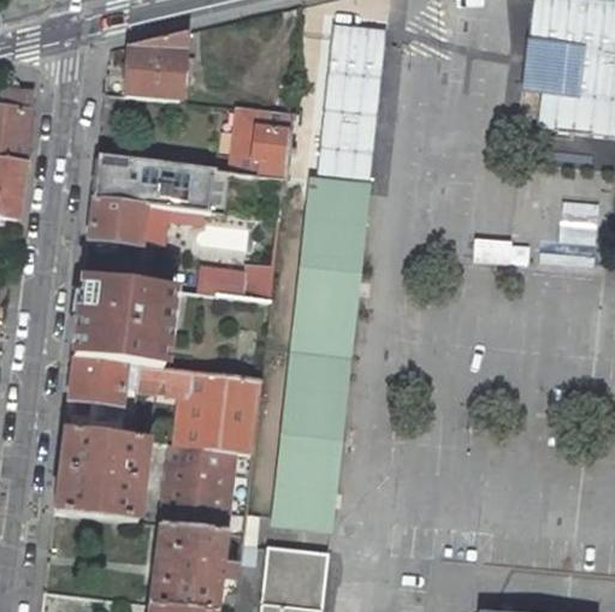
[(531,0),(518,125),(614,136),(614,0),(531,0)]
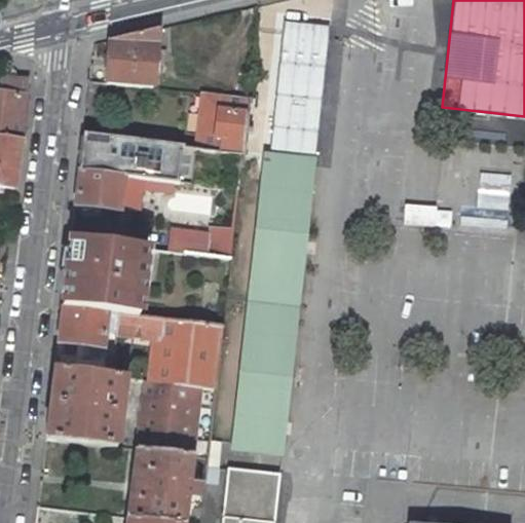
[(287,15),(271,151),(313,156),(329,40),(331,20),(287,15)]
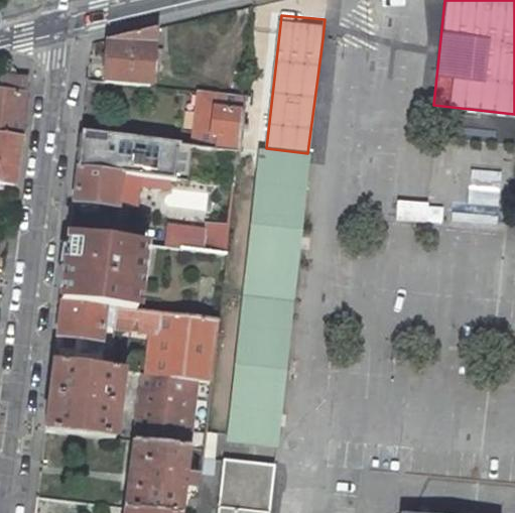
[(105,79),(150,84),(156,25),(108,36),(105,79)]
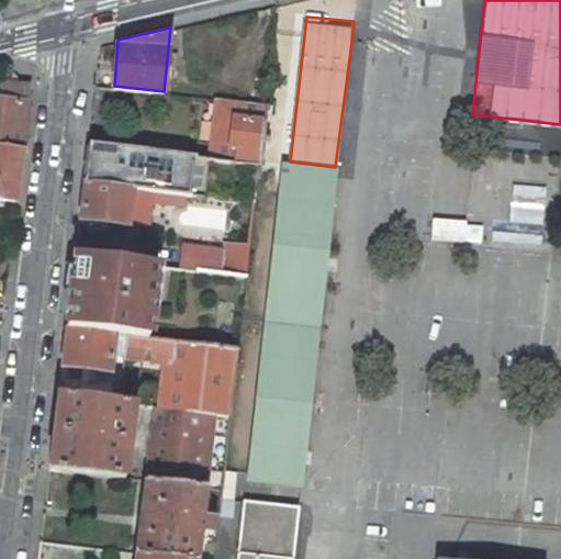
[(27,111),(31,84),(3,80),(2,97),(0,96),(0,145),(23,148),(27,111)]
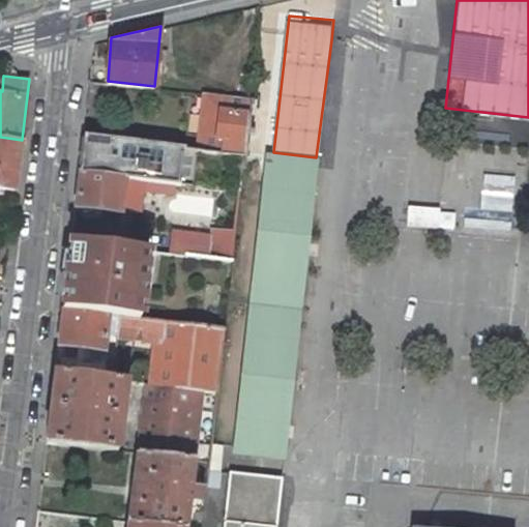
[(203,147),(242,152),(244,152),(251,95),(204,91),(198,135),(205,135),(203,147)]
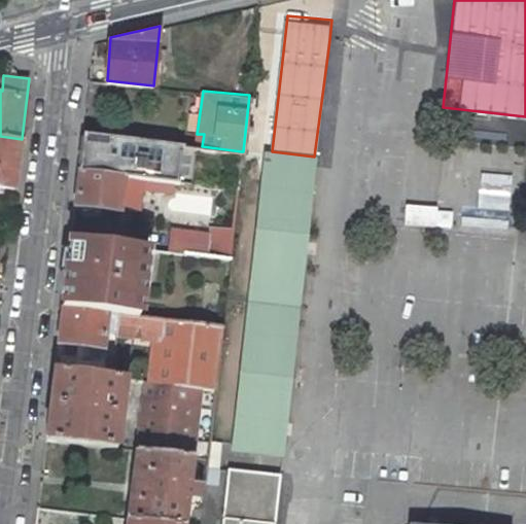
[(83,132),(79,168),(127,174),(145,176),(175,179),(178,180),(182,144),(83,132)]
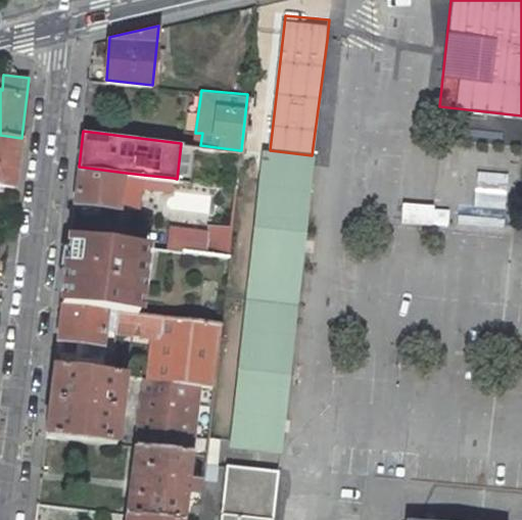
[(195,144),(200,145),(202,133),(195,133),(194,144),(195,144)]
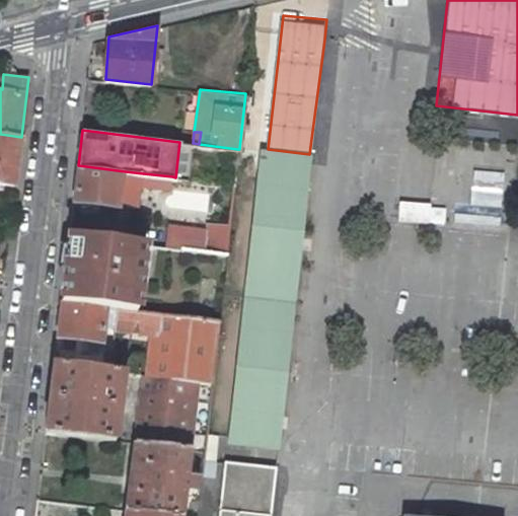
[(0,181),(15,183),(21,137),(0,134),(0,181)]
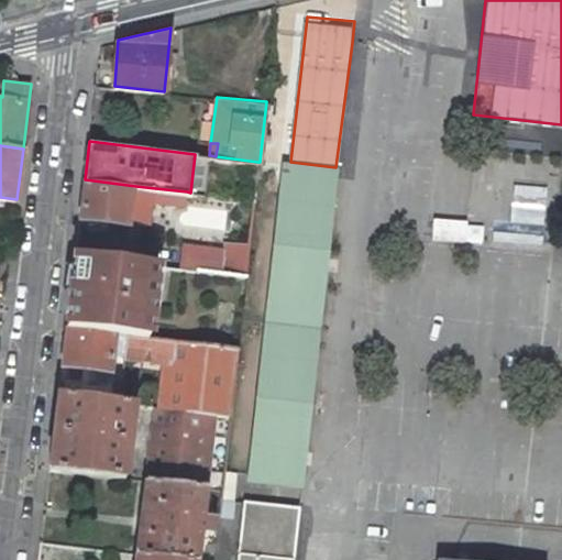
[(209,155),(195,154),(190,193),(206,194),(210,155),(209,155)]
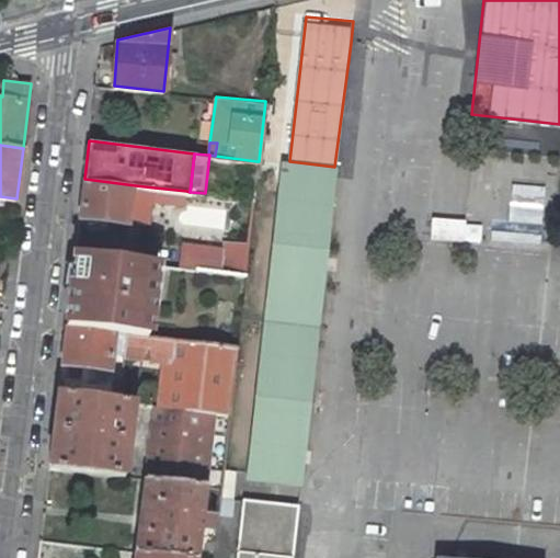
[(334,167),(289,161),(253,474),(296,478),(334,167)]
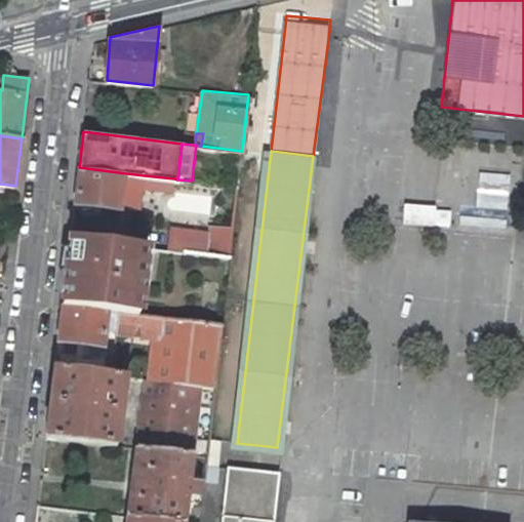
[(126,173),(79,167),(75,202),(84,204),(83,209),(86,213),(99,215),(103,211),(104,206),(122,208),(123,204),(126,173)]
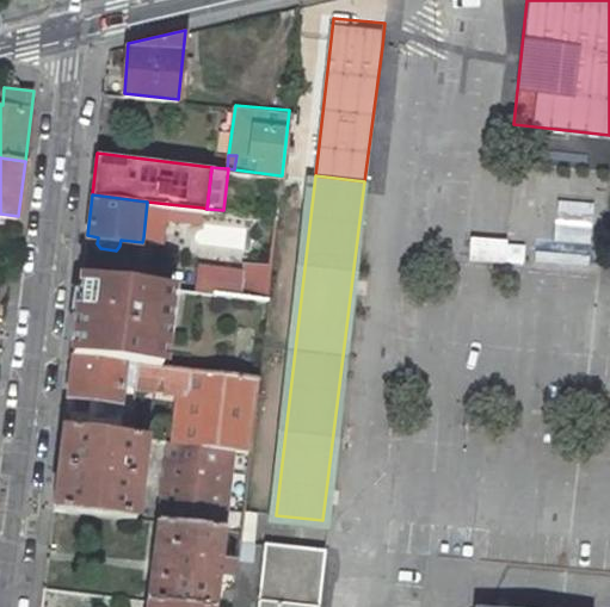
[(553,239),(536,237),(535,260),(587,265),(593,199),(556,196),(553,239)]
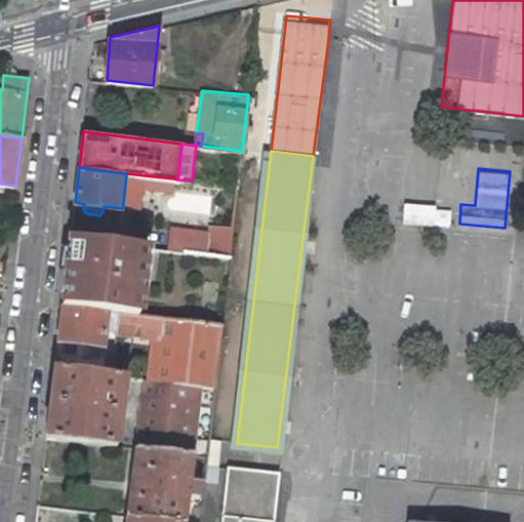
[(144,186),(145,175),(126,173),(123,204),(140,206),(144,186)]
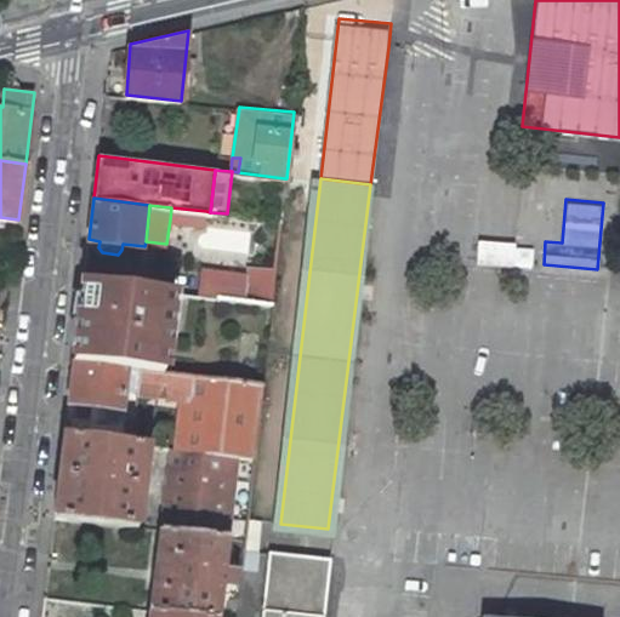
[(205,224),(206,211),(171,207),(170,220),(205,224)]
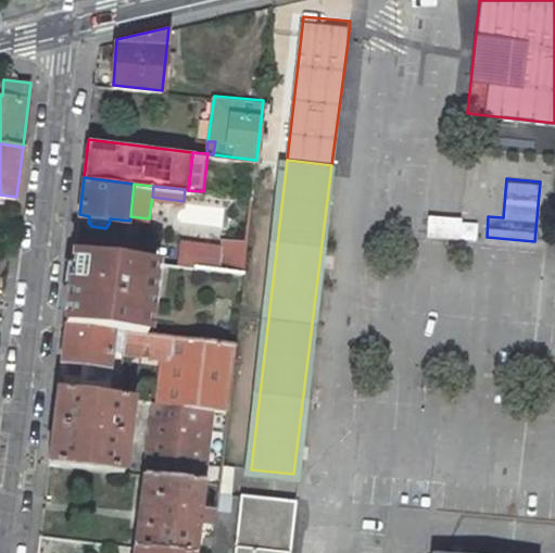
[(183,239),(179,263),(221,268),(244,272),(248,242),(222,238),(221,243),(183,239)]
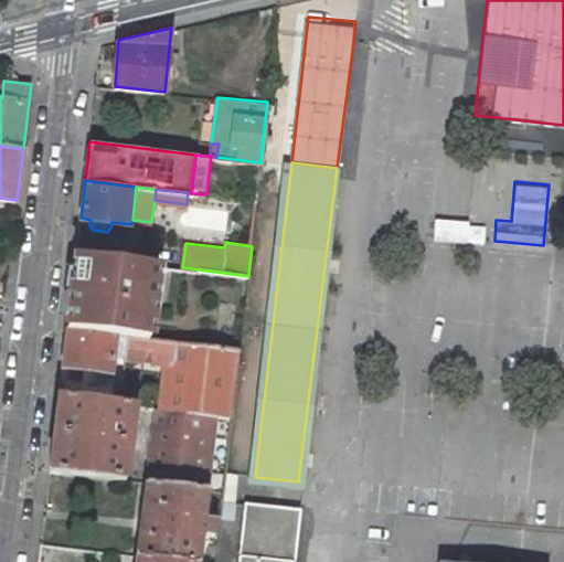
[(151,338),(160,265),(76,254),(71,292),(78,293),(76,305),(70,304),(68,314),(96,317),(94,331),(117,333),(151,338)]
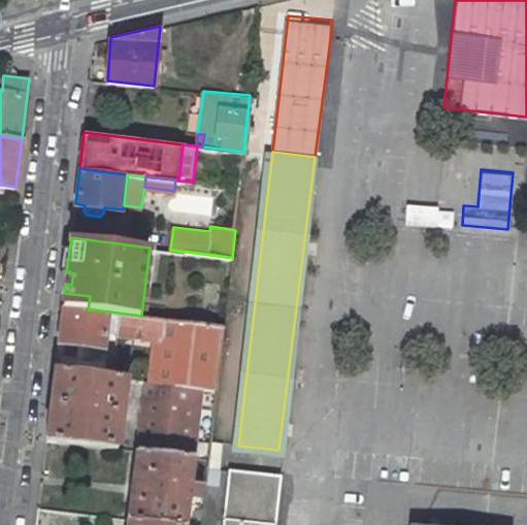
[(88,309),(90,296),(64,293),(62,306),(88,309)]
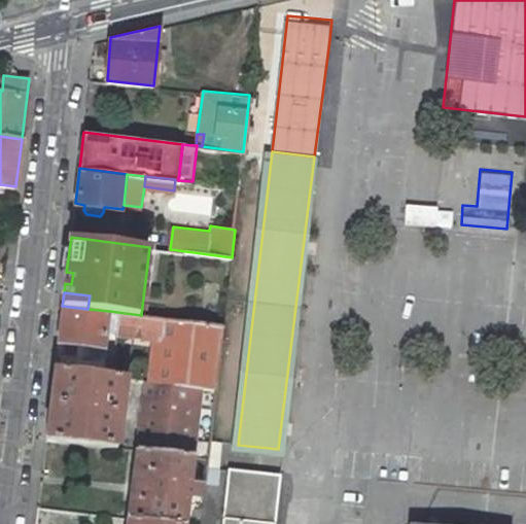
[(109,311),(88,309),(62,306),(58,341),(102,346),(105,346),(106,333),(109,311)]
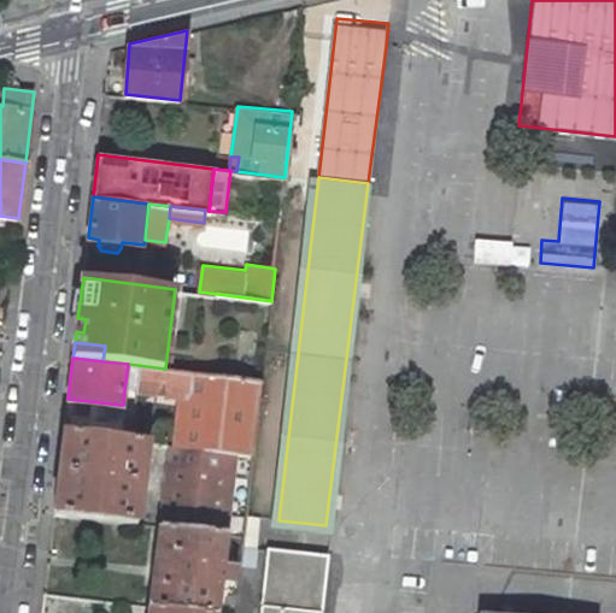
[(171,394),(175,370),(165,369),(128,364),(124,389),(171,394)]
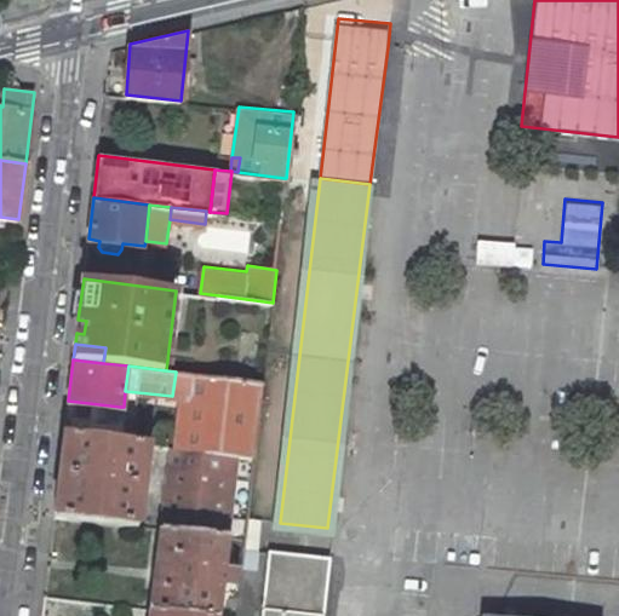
[(256,458),(263,383),(176,372),(172,396),(189,398),(183,450),(238,455),(256,458)]
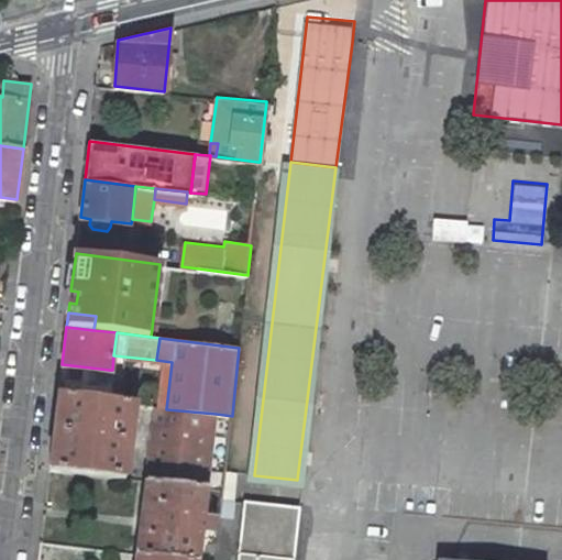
[(108,381),(109,370),(62,364),(58,392),(64,392),(66,375),(108,381)]
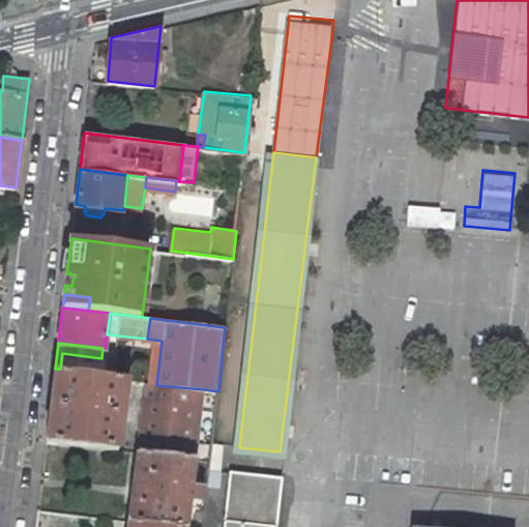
[(103,375),(105,358),(101,358),(62,353),(60,369),(103,375)]
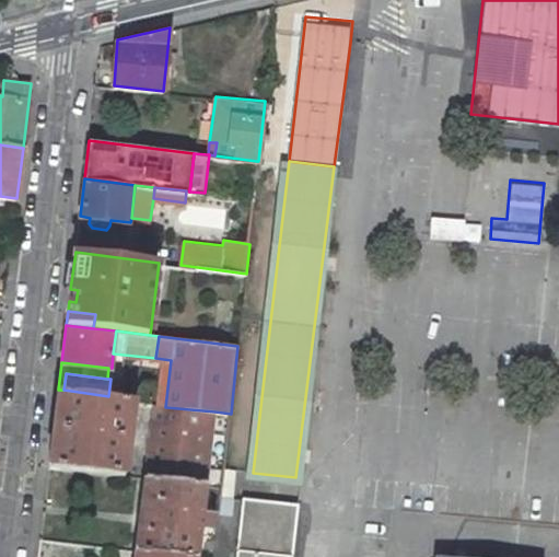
[(108,396),(63,390),(58,390),(49,467),(125,476),(127,459),(135,460),(137,445),(128,445),(130,430),(138,431),(139,424),(131,422),(134,399),(108,396)]
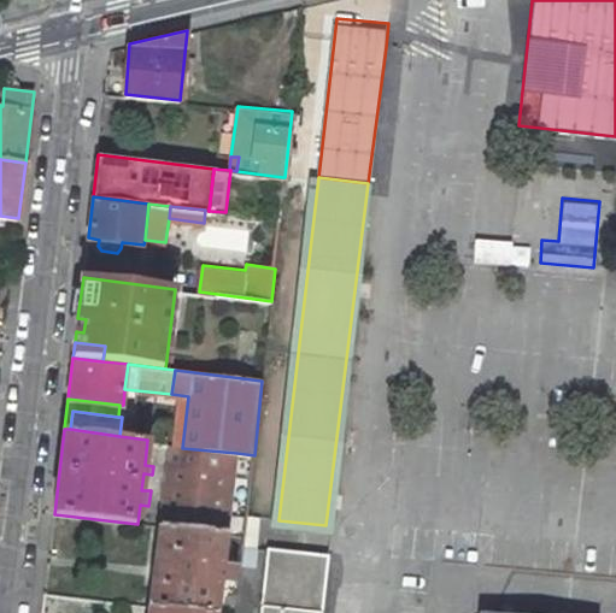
[(236,453),(182,448),(170,447),(160,526),(227,535),(236,453)]
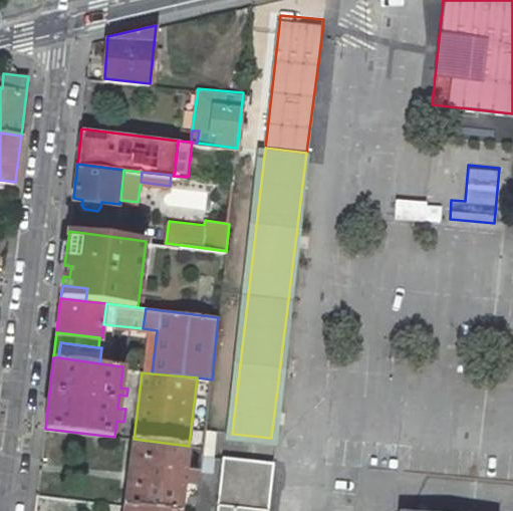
[(203,454),(214,455),(217,430),(206,428),(203,454)]
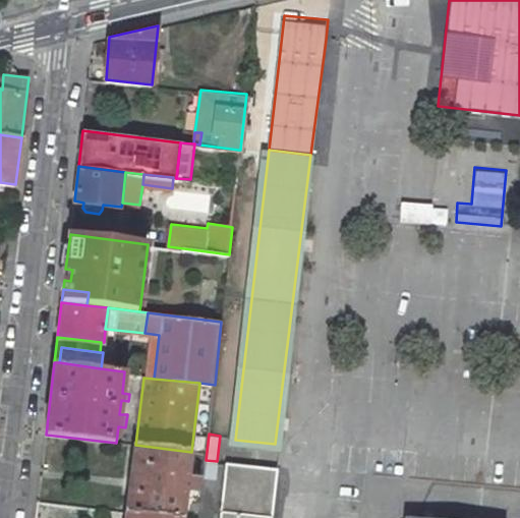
[(188,475),(191,452),(135,445),(126,511),(181,517),(183,517),(186,492),(197,494),(199,477),(188,475)]
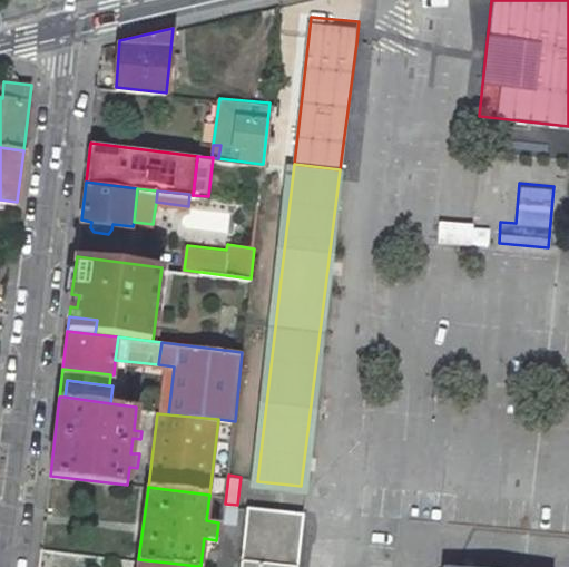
[(235,521),(237,505),(225,504),(223,520),(235,521)]
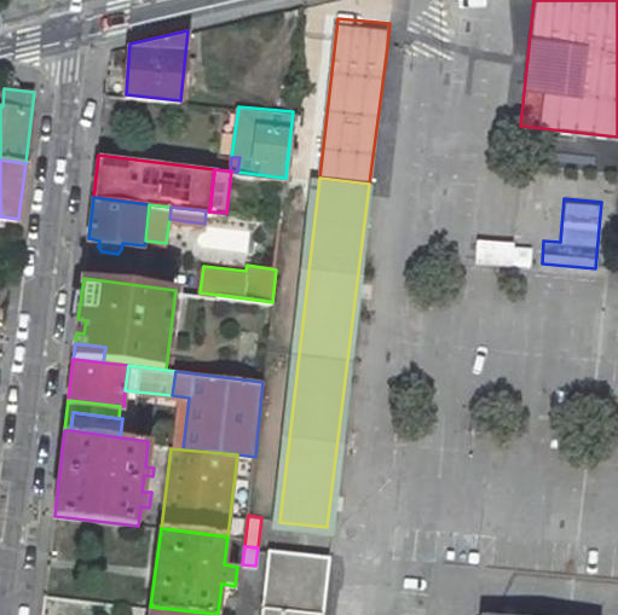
[(269,549),(263,607),(323,613),(330,556),(269,549)]
